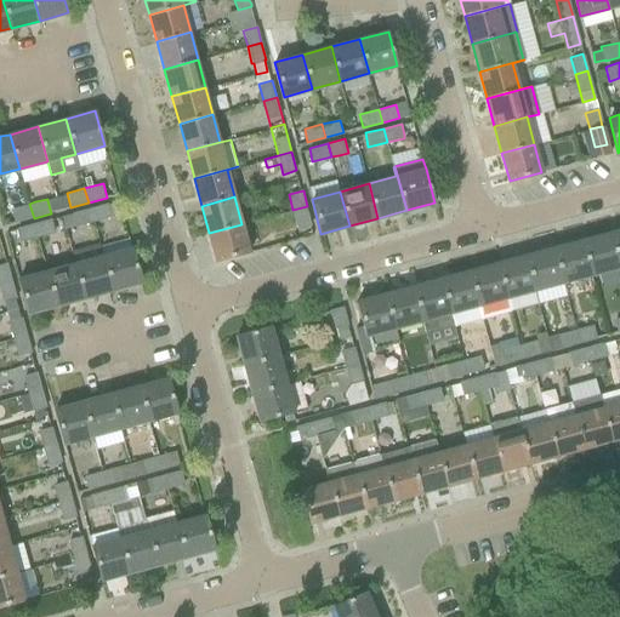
[(94,221),(123,212),(119,200),(108,204),(108,203),(90,207),(94,221)]
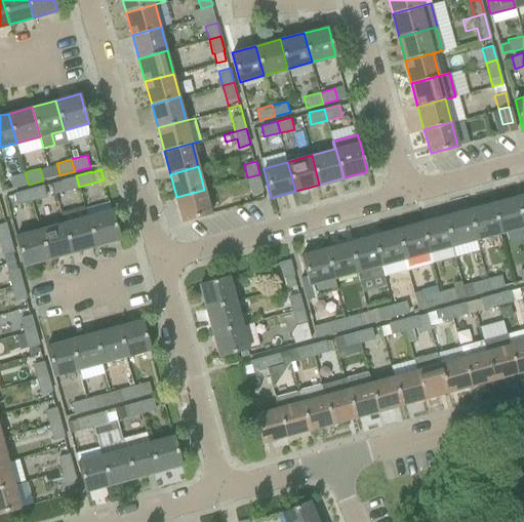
[(12,190),(29,185),(25,172),(9,176),(12,190)]
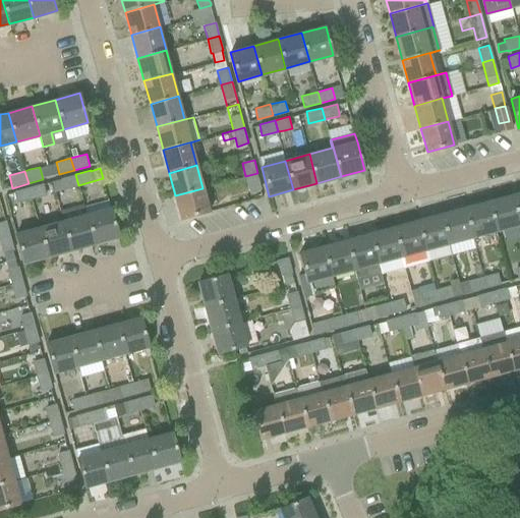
[(250,198),(263,195),(257,173),(245,176),(250,198)]
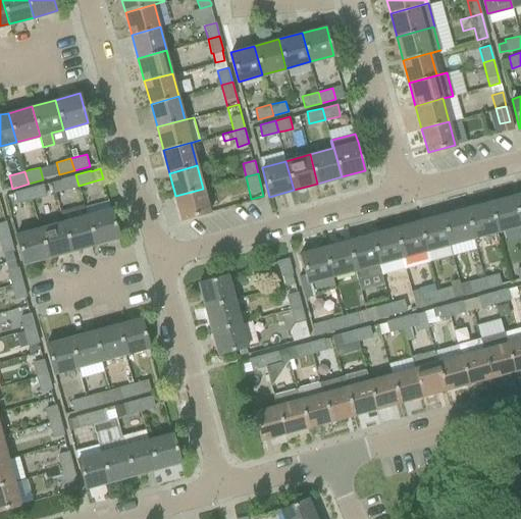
[(64,190),(79,186),(75,174),(61,178),(64,190)]
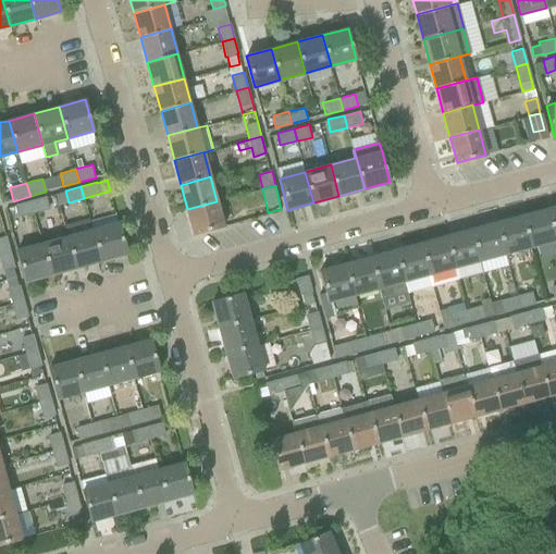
[(34,213),(50,209),(47,196),(31,200),(34,213)]
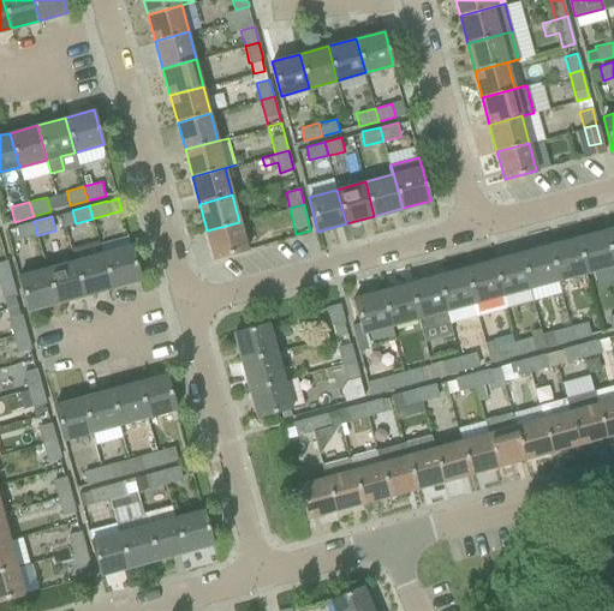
[(19,240),(37,235),(34,221),(16,227),(19,240)]
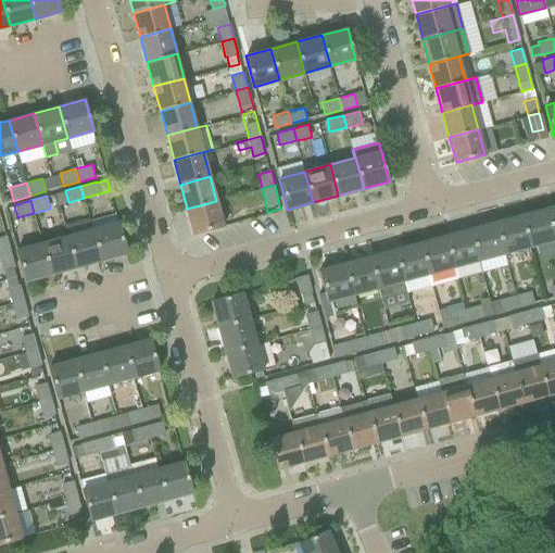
[(223,225),(217,204),(216,201),(187,209),(193,234),(223,225)]
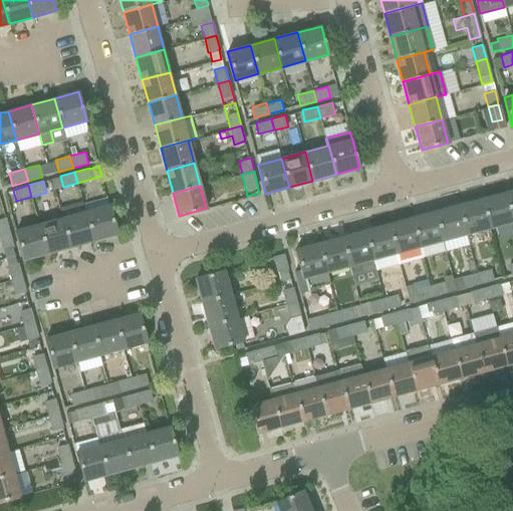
[(512,220),(505,192),(482,199),(490,230),(512,224),(512,220)]
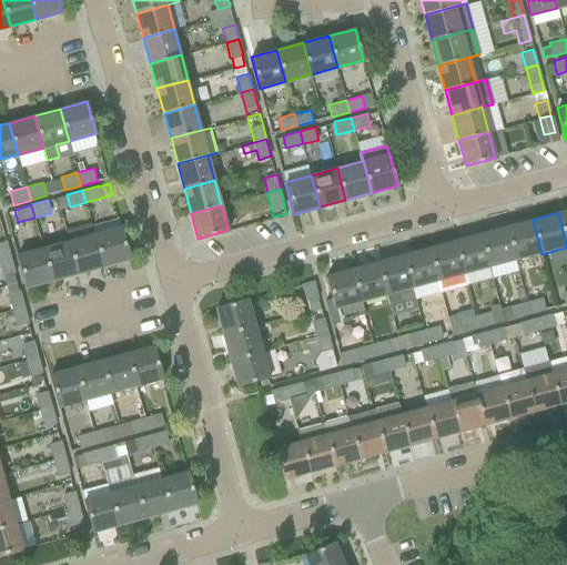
[(516,261),(542,254),(533,220),(507,226),(516,261)]
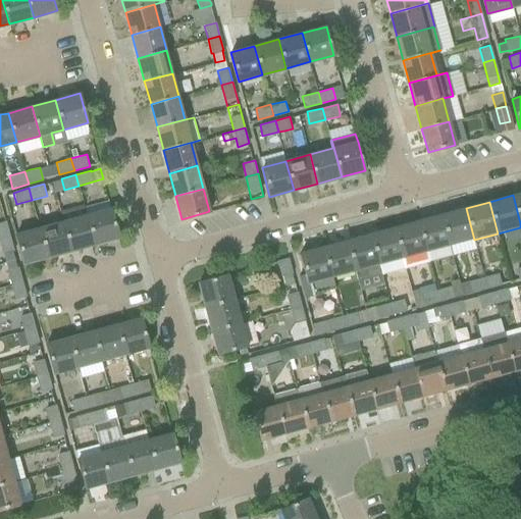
[(95,244),(119,238),(111,208),(87,215),(95,244)]
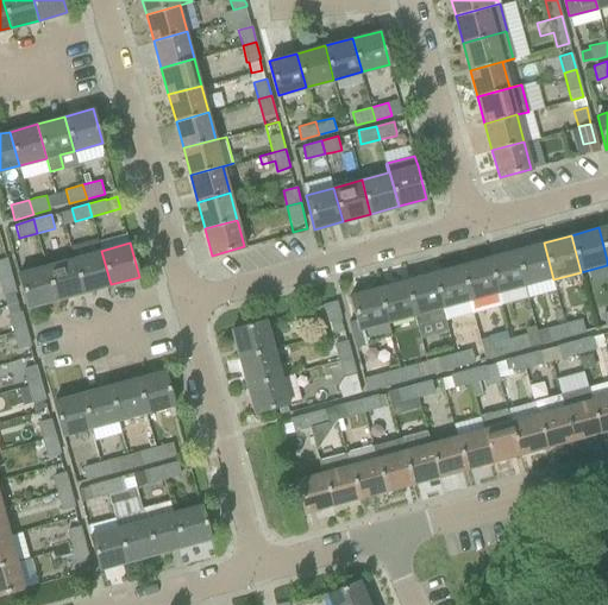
[(526,288),(553,279),(544,243),(515,250),(526,288)]
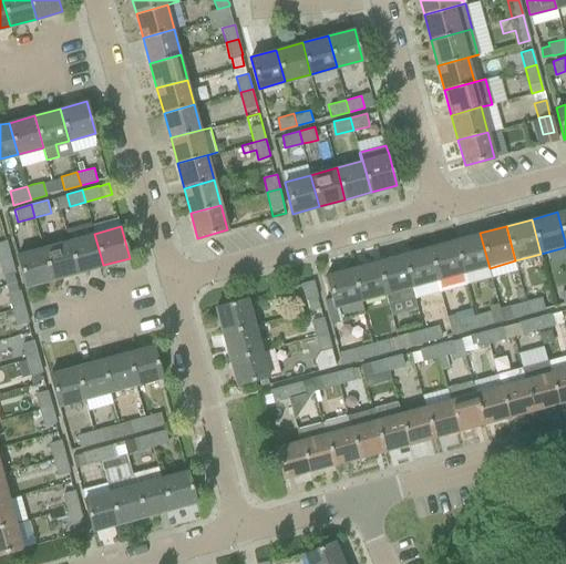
[(464,275),(490,268),(480,233),(454,241),(466,284),(467,284),(464,275)]
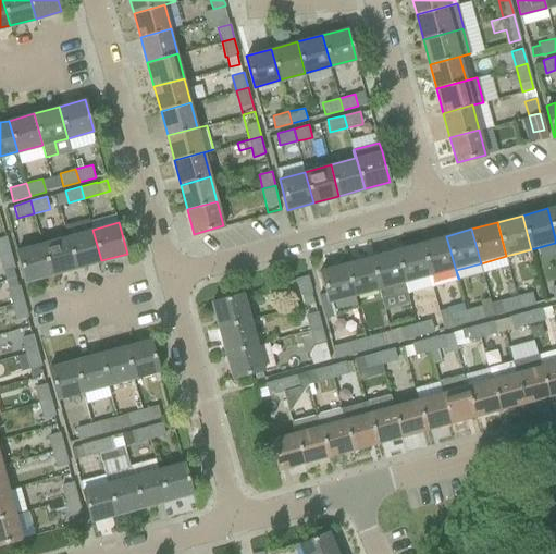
[(75,268),(101,260),(93,230),(68,236),(75,268)]
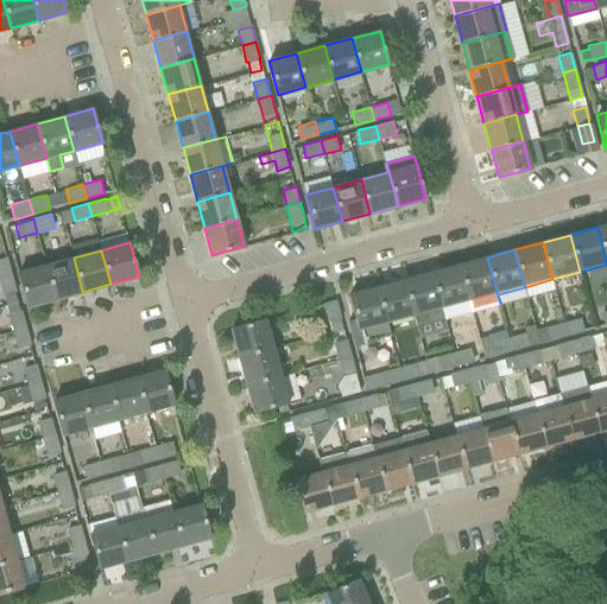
[(0,275),(11,273),(6,255),(0,256),(0,275)]
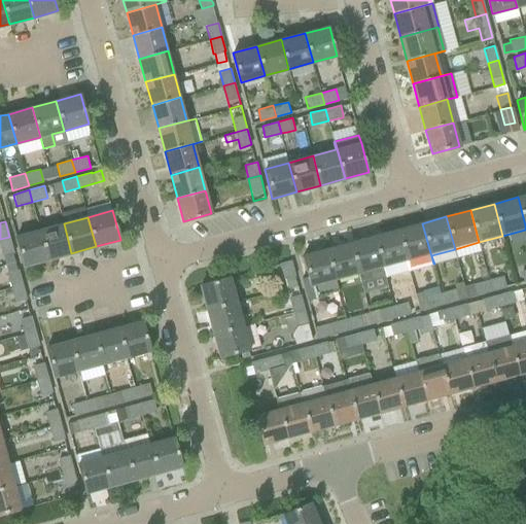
[(47,259),(71,253),(64,223),(40,230),(47,259)]
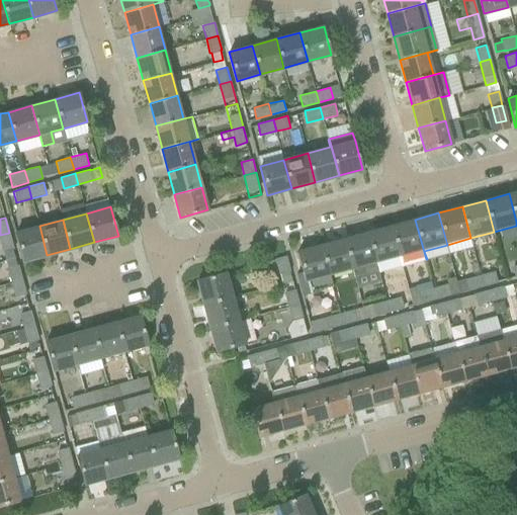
[(403,266),(426,259),(415,220),(392,226),(403,266)]
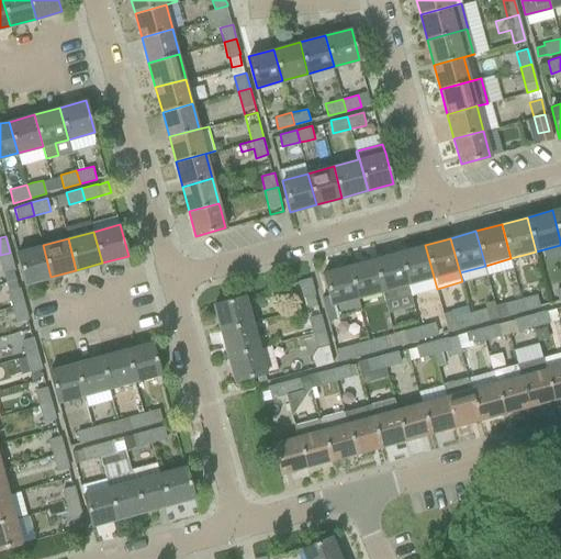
[(25,283),(51,277),(43,245),(17,253),(25,283)]
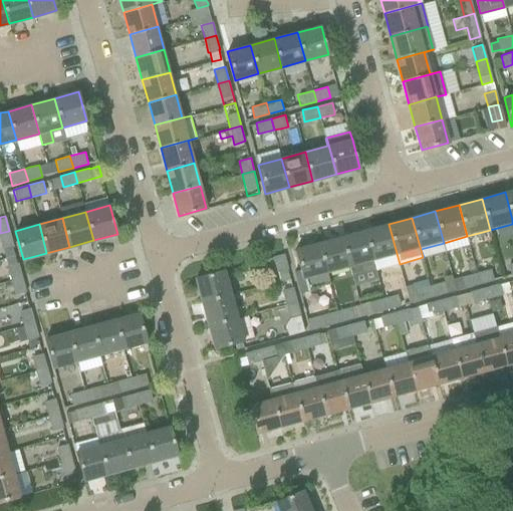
[(375,270),(400,264),(389,224),(365,230),(375,270)]
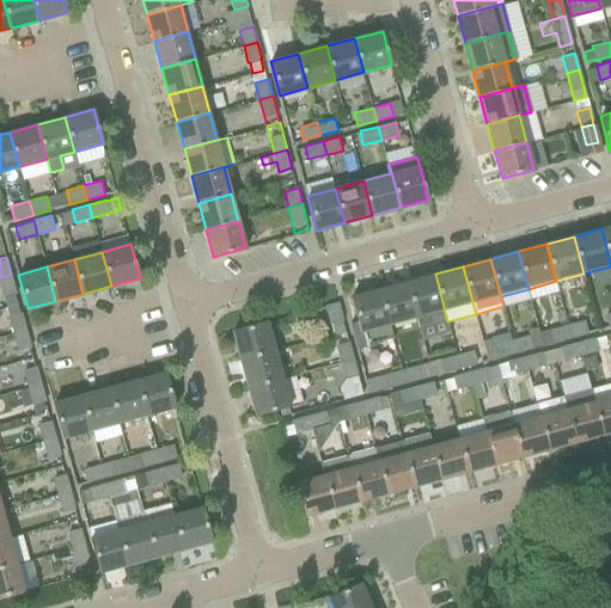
[(447,321),(435,274),(407,282),(416,317),(417,317),(420,326),(446,319),(447,321)]
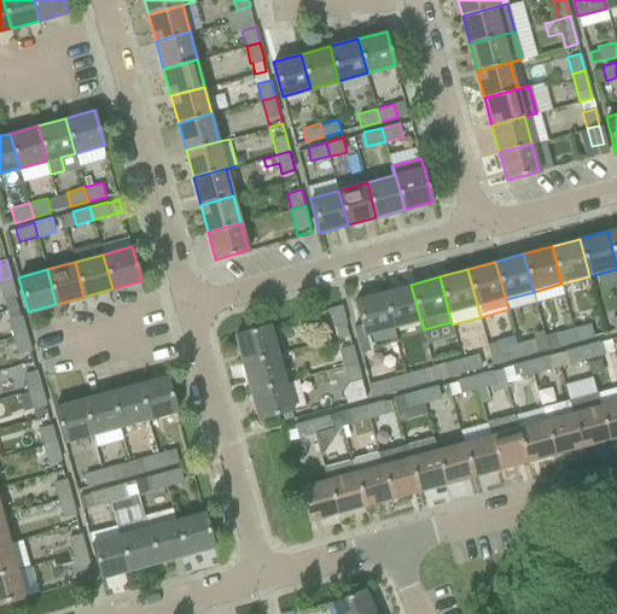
[(0,284),(7,308),(18,305),(11,278),(0,280),(0,284)]
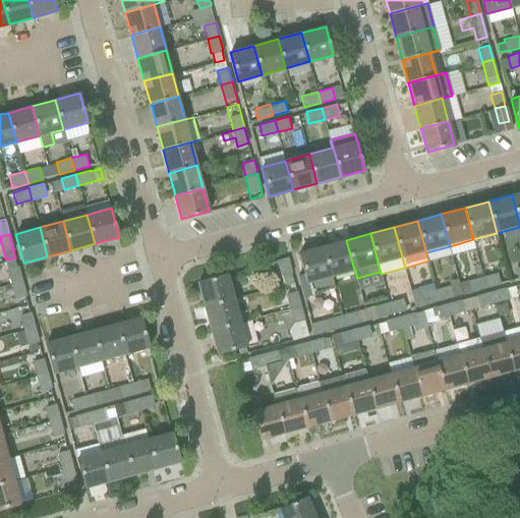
[(332,276),(354,270),(346,240),(323,246),(334,287),(335,287),(332,276)]
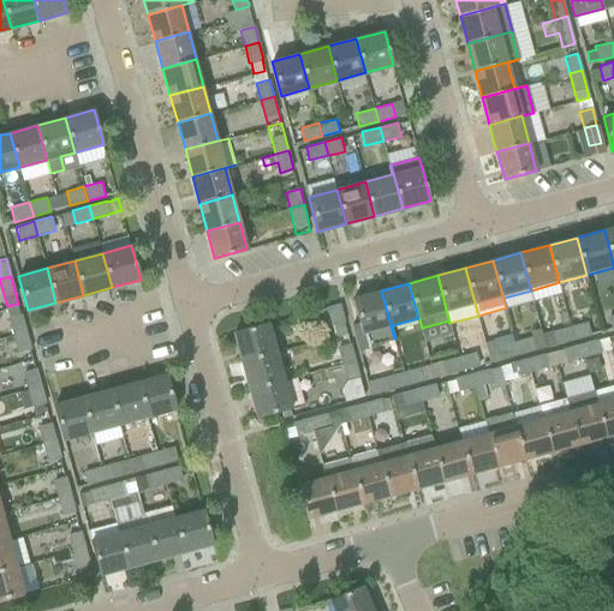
[(369,345),(394,339),(381,291),(353,298),(359,322),(352,323),(359,351),(369,348),(369,345)]
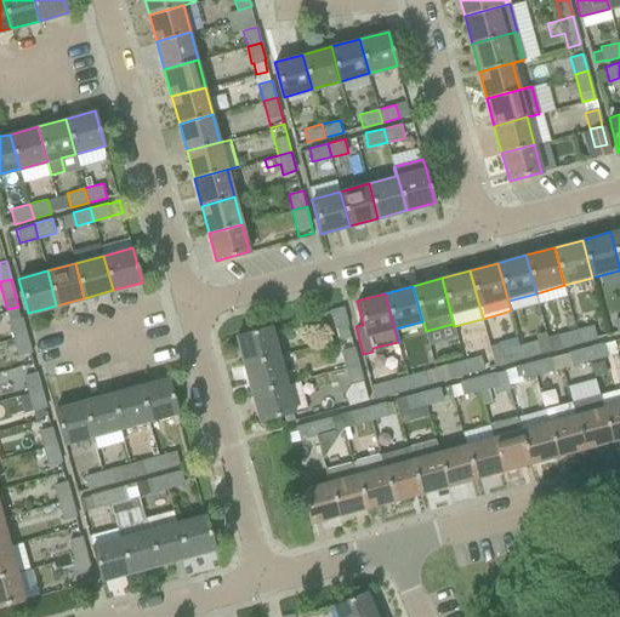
[(348,325),(350,325),(345,306),(329,309),(335,329),(339,338),(351,335),(348,325)]
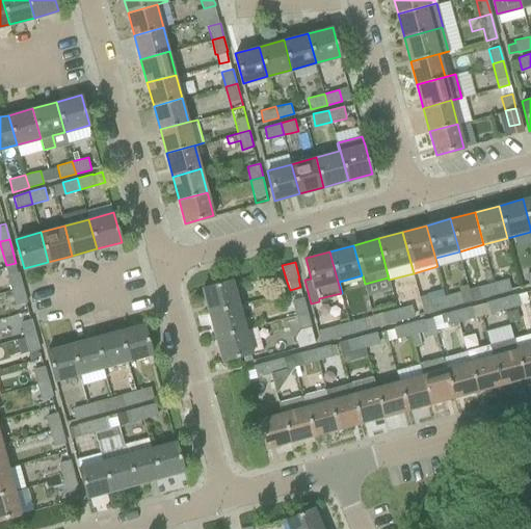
[(23,286),(19,272),(16,263),(6,265),(10,283),(0,285),(0,292),(12,289),(23,286)]
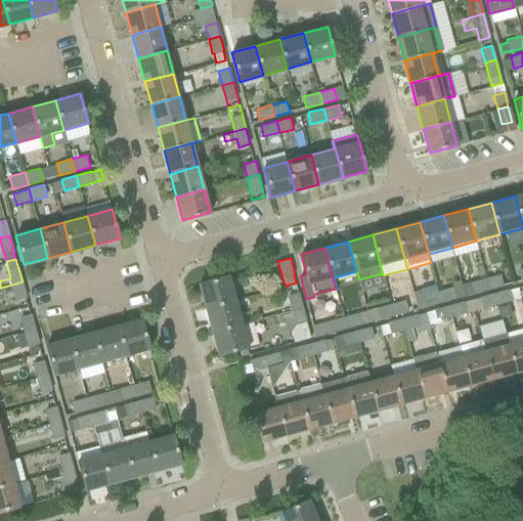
[(489,289),(504,285),(500,274),(486,277),(489,289)]
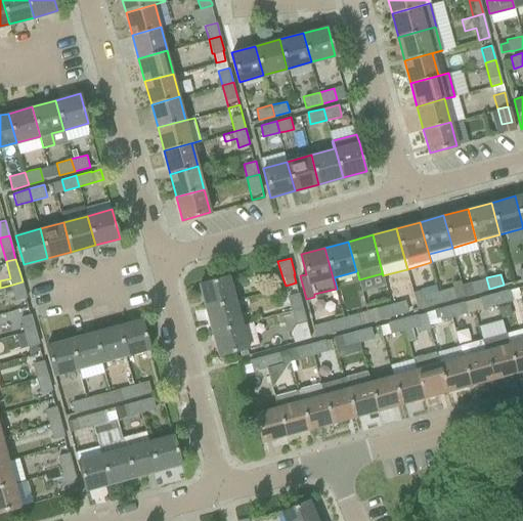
[(235,299),(228,276),(228,275),(200,283),(206,307),(235,299)]
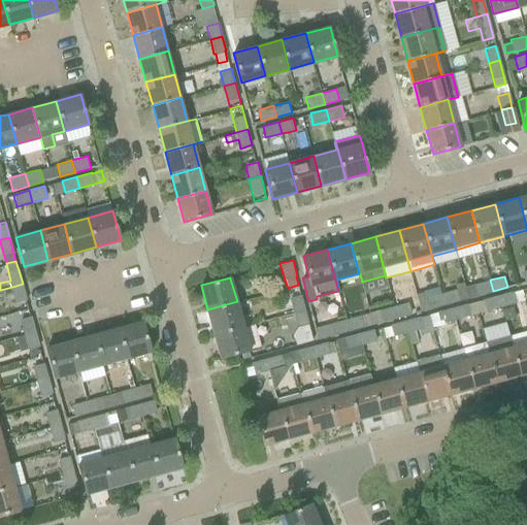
[(478,295),(493,291),(490,280),(474,285),(478,295)]
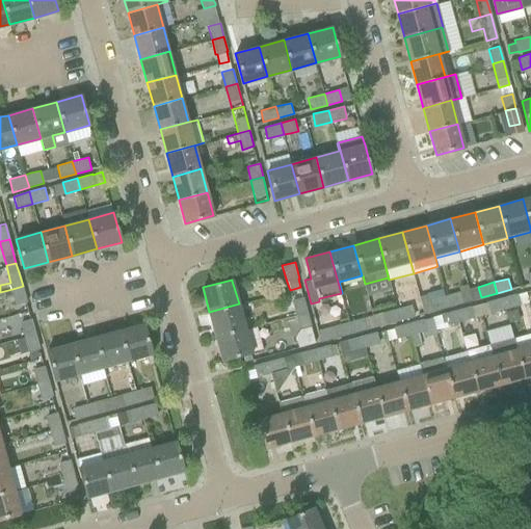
[(446,308),(470,300),(466,285),(457,287),(459,293),(443,297),(446,308)]
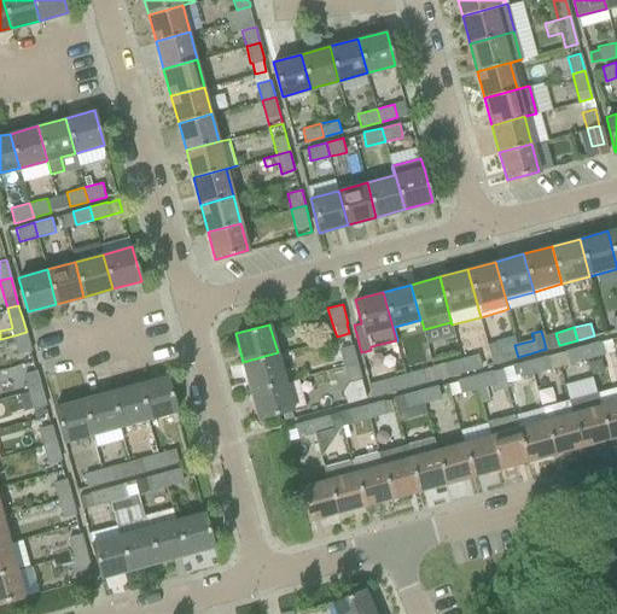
[(34,360),(30,349),(27,332),(15,335),(22,362),(34,360)]
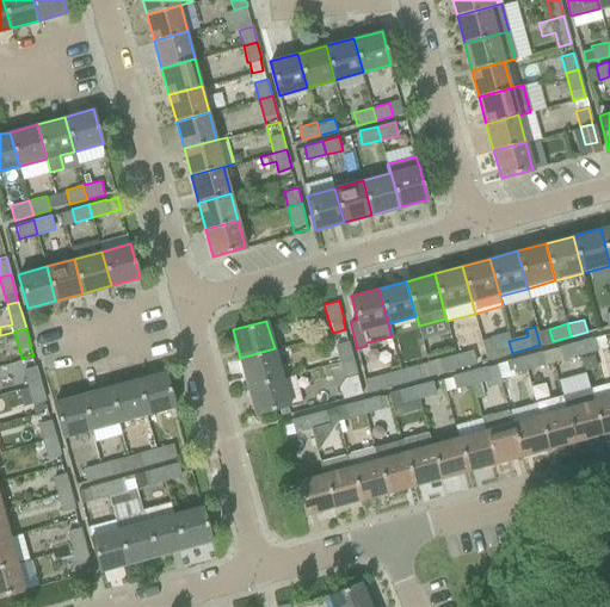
[(512,353),(509,341),(506,334),(481,341),(482,346),(487,360),(512,353)]
